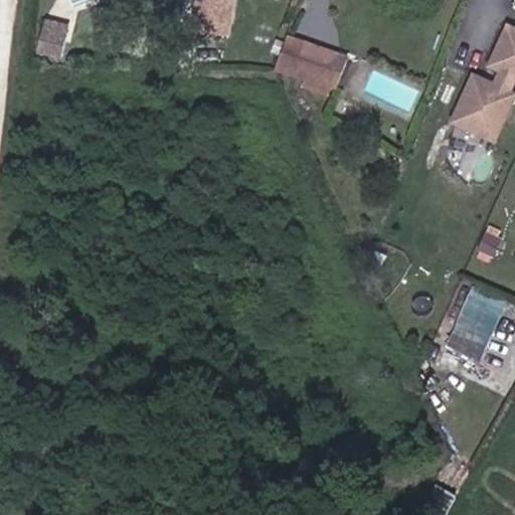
[(230,35),(232,0),(191,0),(189,32),(230,35)]
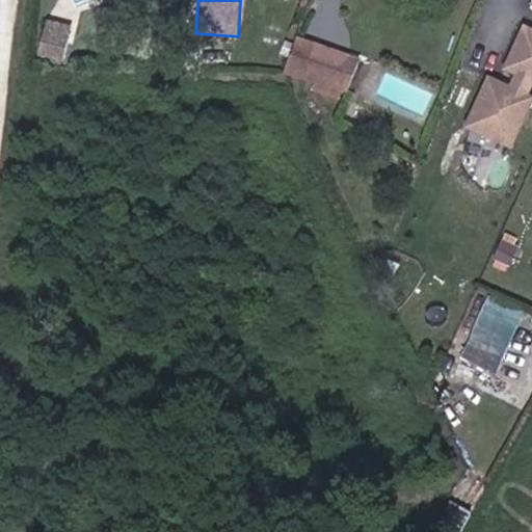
[(531,28),(522,24),(500,73),(511,77),(508,85),(485,75),(461,129),(510,151),(531,103),(531,96),(528,95),(531,86),(531,28)]
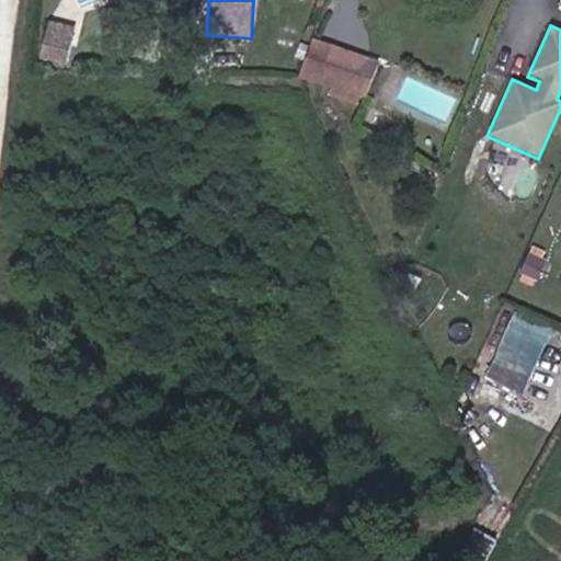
[(71,44),(73,32),(53,27),(49,39),(71,44)]
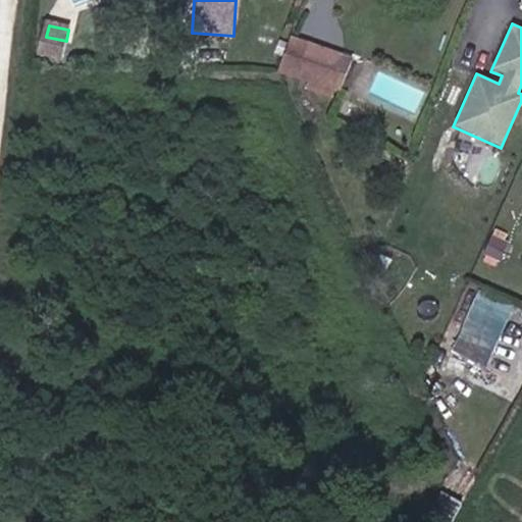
[(64,61),(68,41),(66,41),(46,37),(44,36),(40,56),(64,61)]
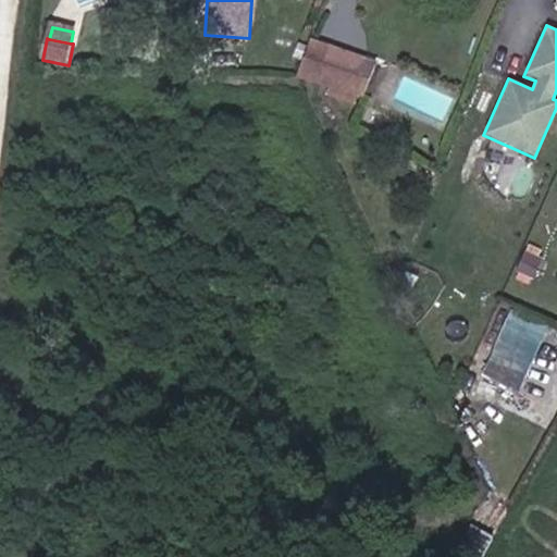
[(375,63),(308,39),(296,71),(363,95),(375,63)]
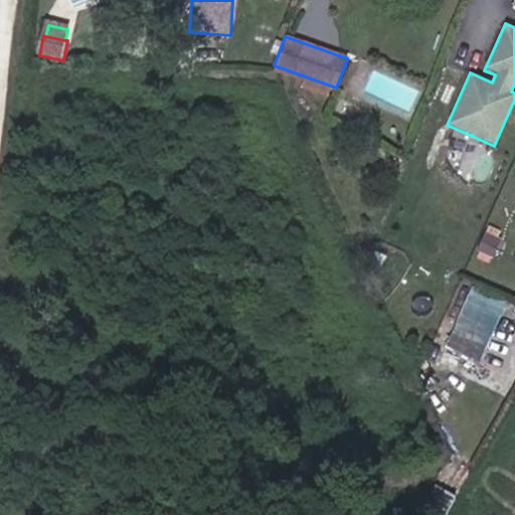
[(472,284),(450,348),(487,361),(509,297),(472,284)]
